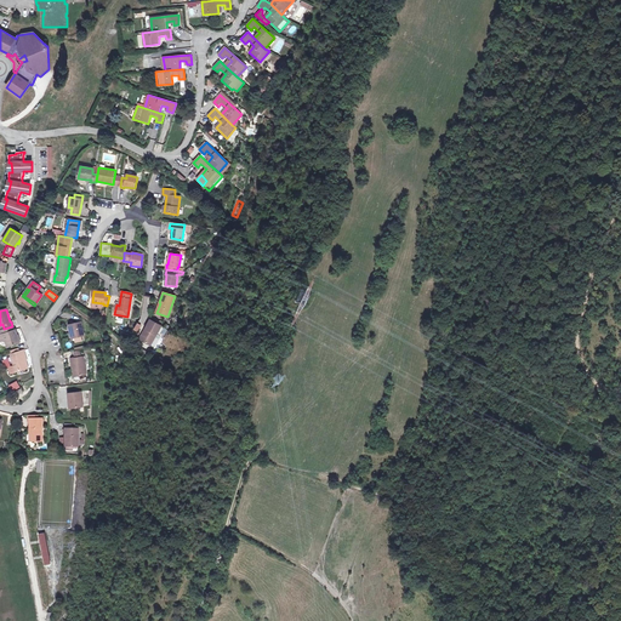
[(148,330),(142,340),(151,345),(157,334),(161,326),(151,320),(146,329),(148,330)]
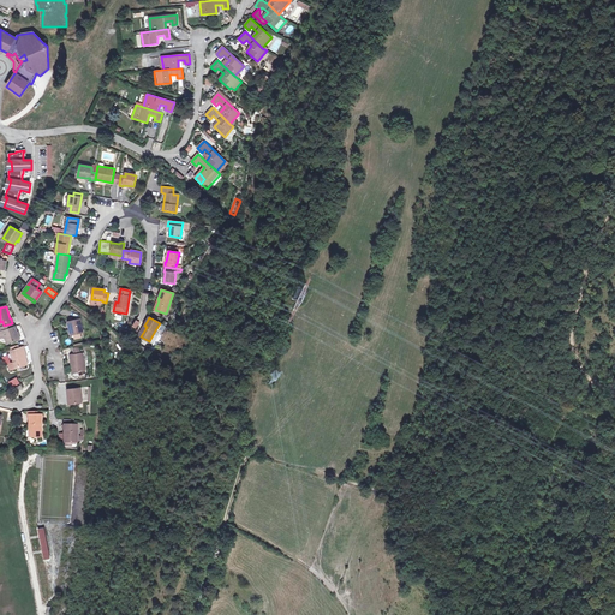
[(71,335),(83,332),(81,320),(69,322),(71,335)]
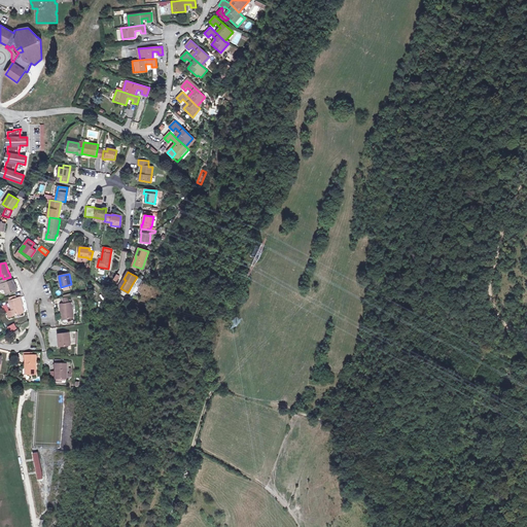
[(4,289),(6,293),(16,290),(13,280),(11,280),(10,277),(3,279),(1,279),(2,282),(4,289)]
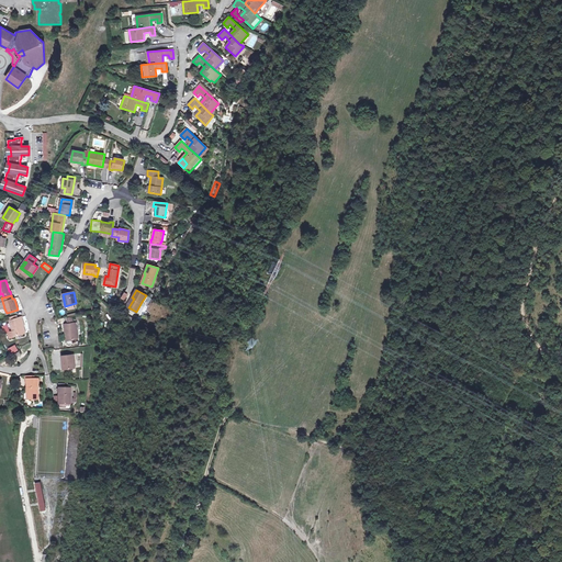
[(142,302),(136,312),(141,314),(146,304),(142,302)]
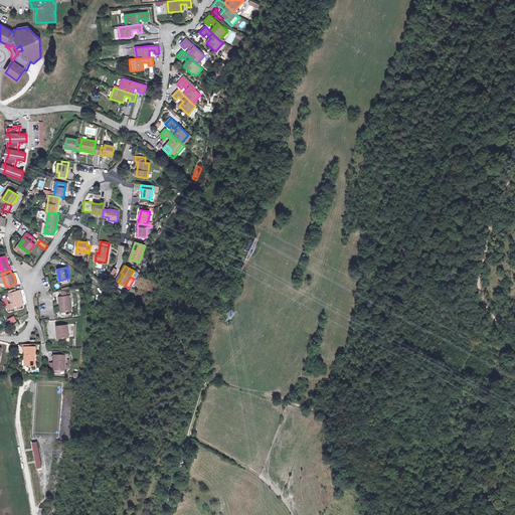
[(7,305),(9,310),(23,305),(19,291),(9,294),(10,299),(12,303),(8,305),(7,305)]
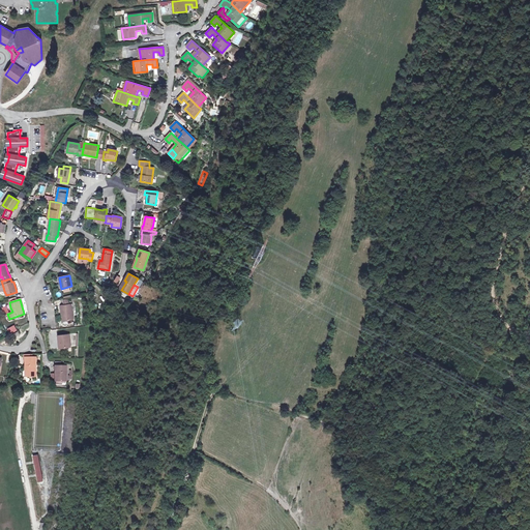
[(62,321),(74,320),(71,304),(69,305),(68,299),(63,299),(64,305),(61,306),(62,321)]
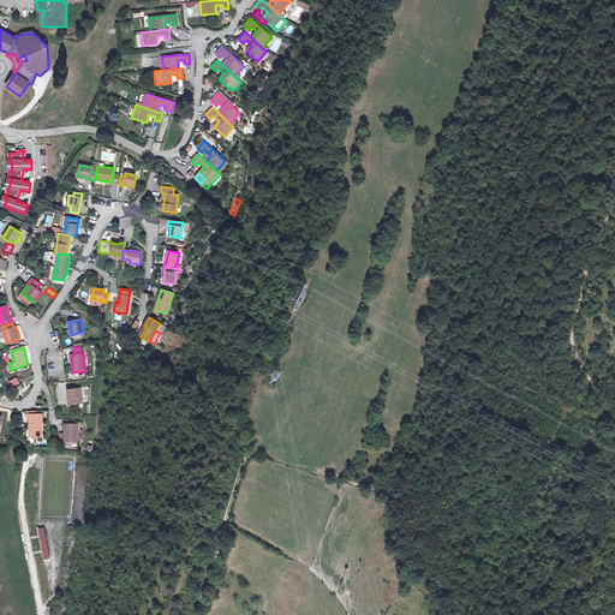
[(69,404),(82,402),(81,388),(67,389),(69,404)]
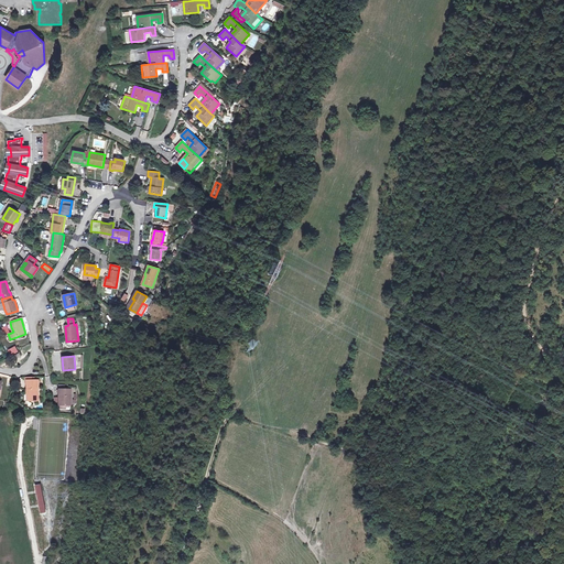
[(29,390),(29,401),(39,400),(39,381),(34,381),(26,381),(26,390),(29,390)]
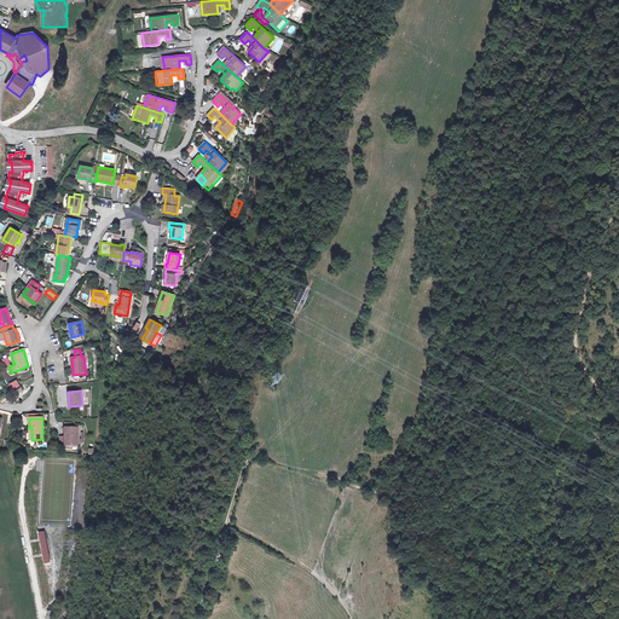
[(64,437),(64,445),(65,445),(77,445),(79,428),(64,428),(64,437)]
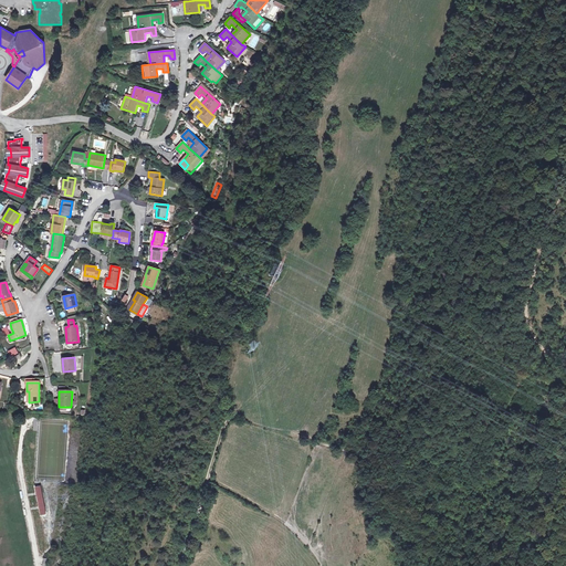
[(41,485),(34,486),(41,515),(46,514),(41,485)]
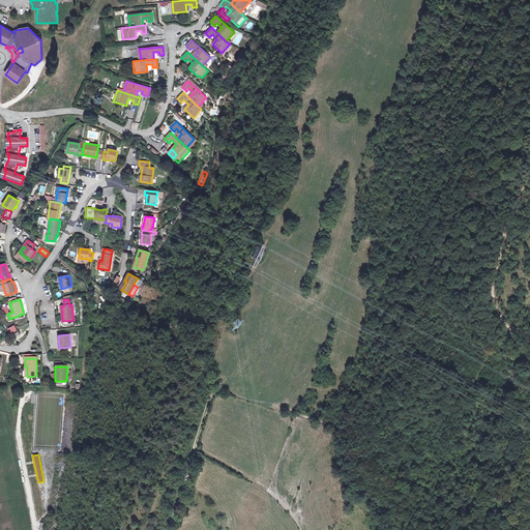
All buildings are outlined.
